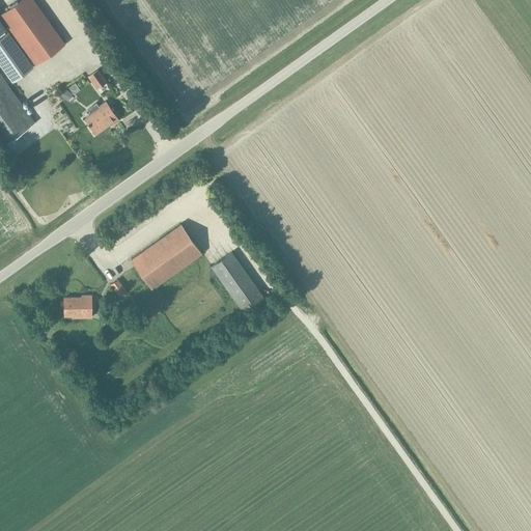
[(35,64),(64,44),(32,0),(21,0),(0,15),(35,64)]
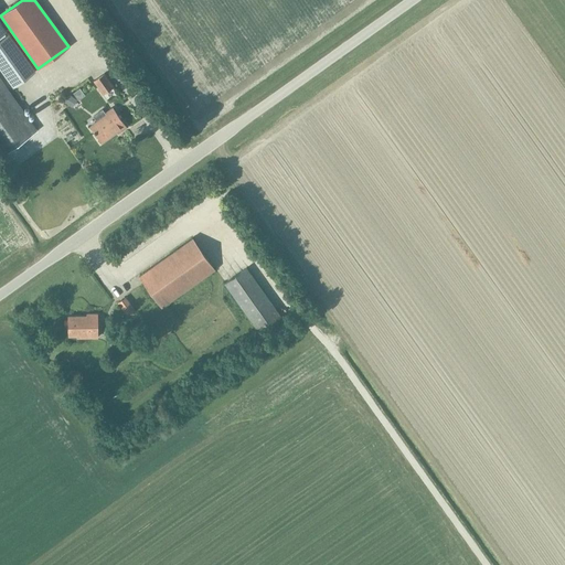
[(0,68),(12,86),(34,70),(8,33),(0,39),(0,68)]
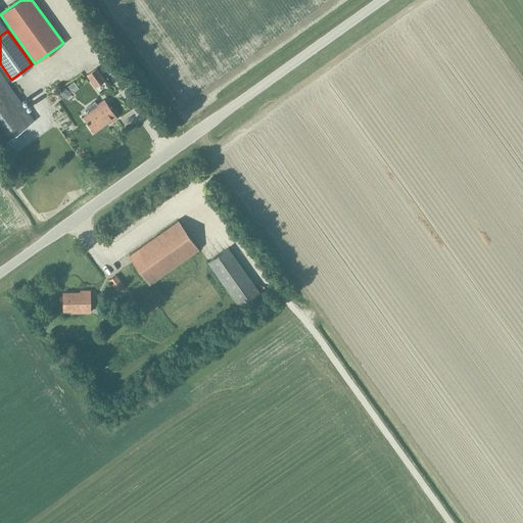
[(95,88),(104,81),(96,68),(86,76),(95,88)]
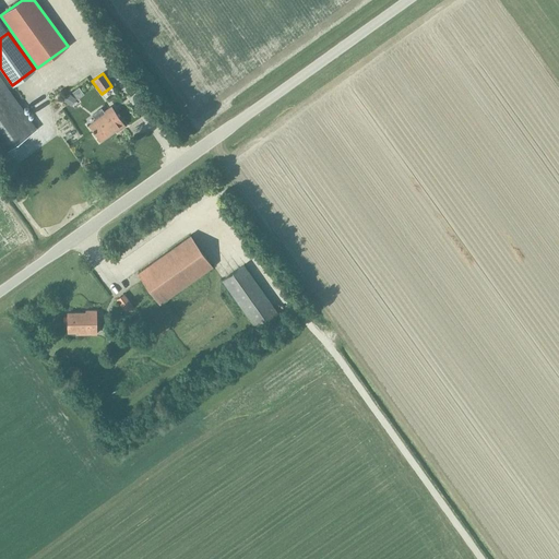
[(0,155),(36,130),(0,79),(0,155)]
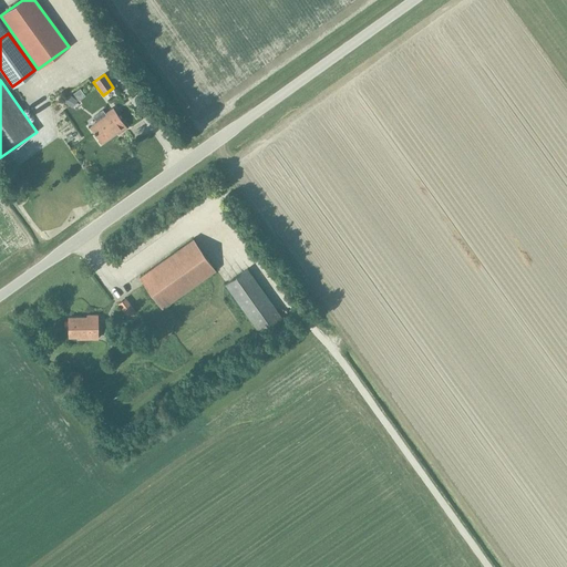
[(104,110),(94,116),(99,123),(91,127),(102,143),(116,133),(117,134),(126,129),(113,110),(106,114),(104,110)]
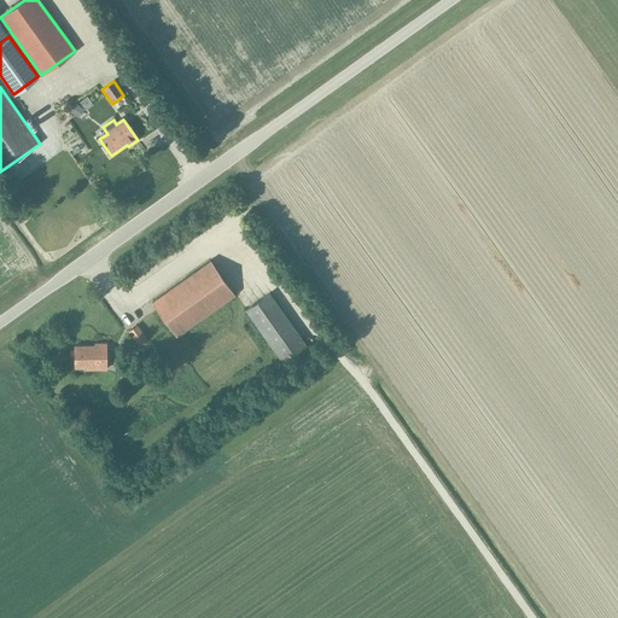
[(176,336),(234,295),(210,261),(152,302),(176,336)]
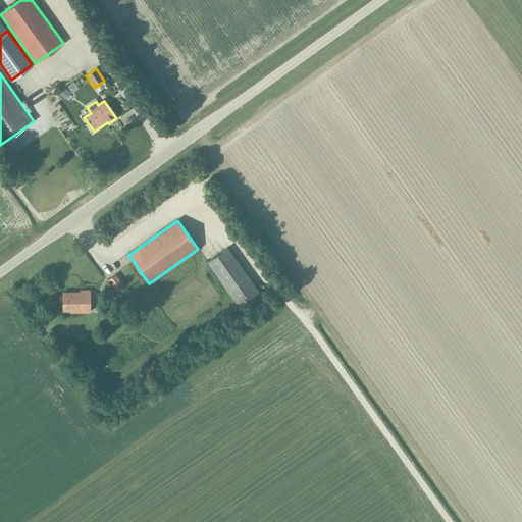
[(241,309),(260,294),(227,248),(207,262),(241,309)]
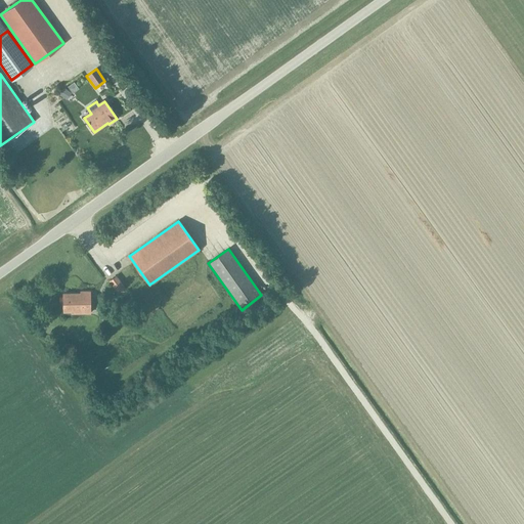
[(118,293),(125,288),(116,276),(110,280),(118,293)]
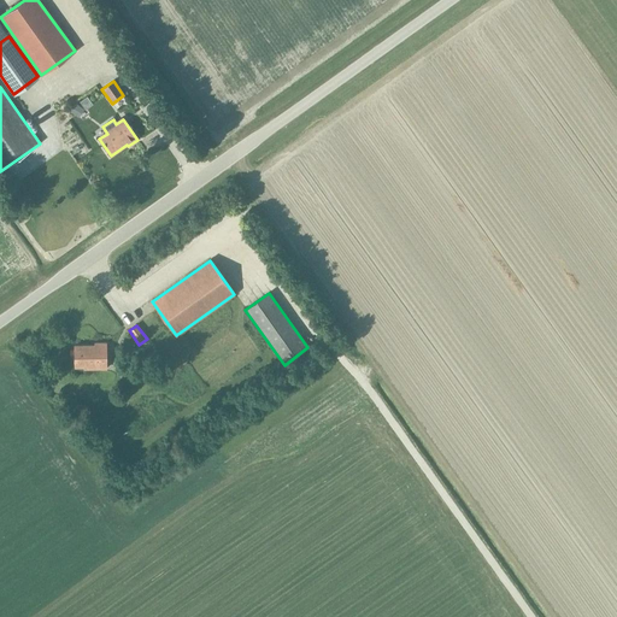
[(84,369),(106,369),(106,342),(95,344),(95,346),(75,346),(75,366),(84,366),(84,369)]
